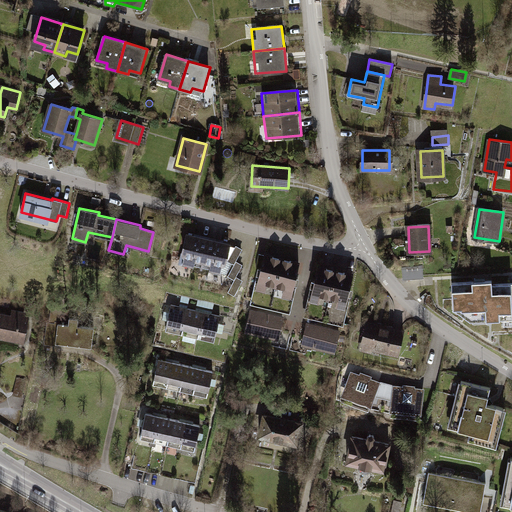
[(207,237),(186,231),(178,261),(200,267),(207,237)]
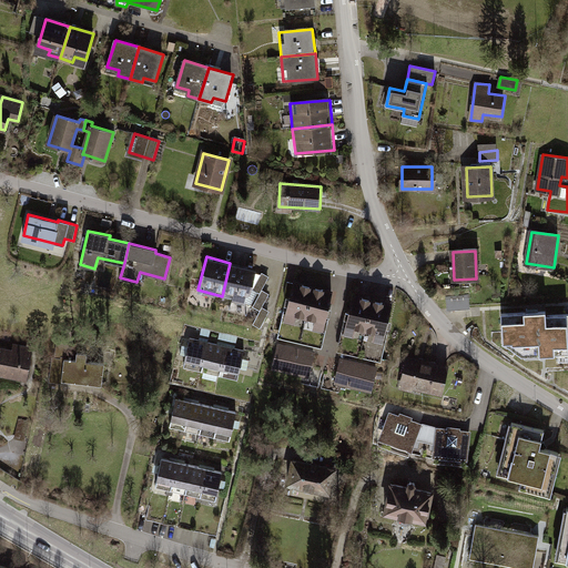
[(254,269),(230,263),(222,296),(245,303),(254,269)]
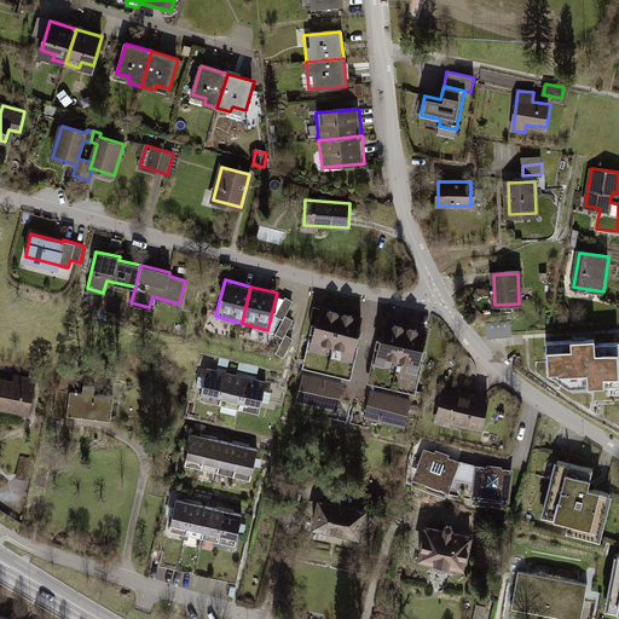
[(333,352),(341,314),(320,310),(310,356),(322,358),(324,350),(333,352)]
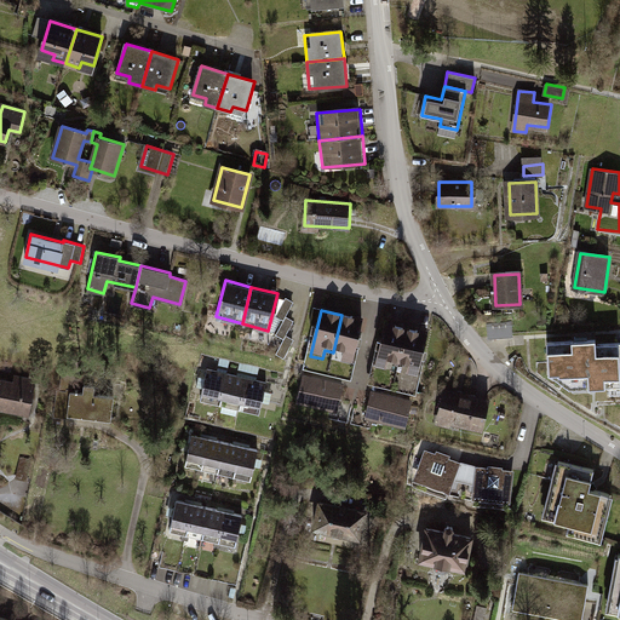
[(362,320),(342,315),(333,352),(342,354),(340,362),(351,365),(362,320)]
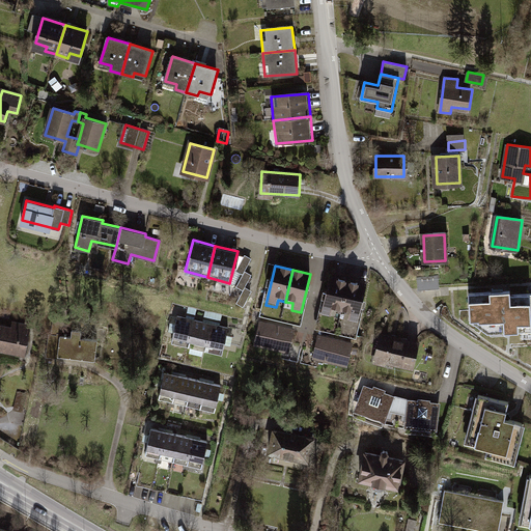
[(439,276),(417,277),(418,291),(440,289),(439,276)]
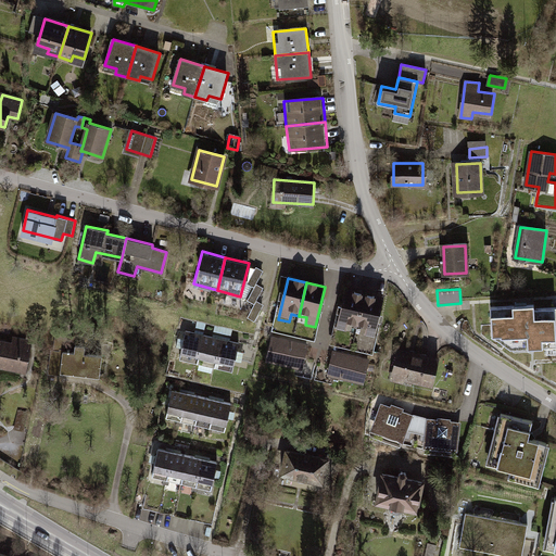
[(357,328),(365,295),(346,291),(337,331),(348,333),(350,326),(357,328)]
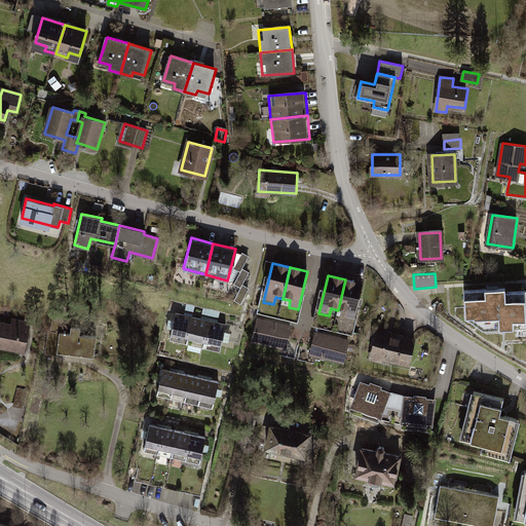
[(363,284),(345,279),(338,310),(346,312),(344,318),(354,321),(363,284)]
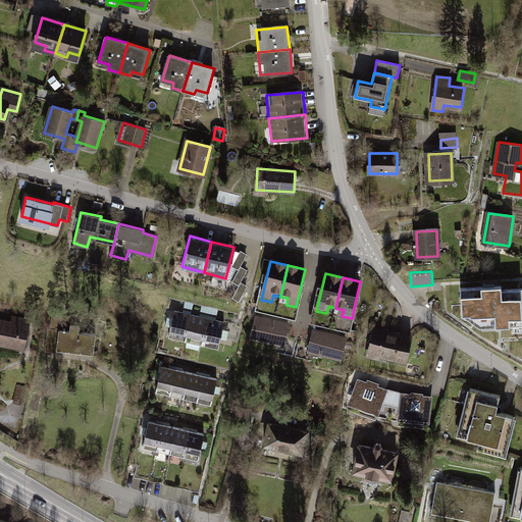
[(461,291),(463,314),(480,327),(514,324),(514,331),(521,330),(521,290),(501,292),(500,288),(461,291)]
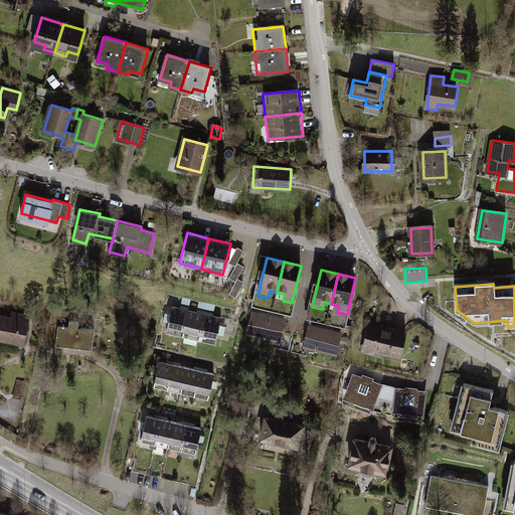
[(221,318),(173,306),(167,331),(216,342),(221,318)]
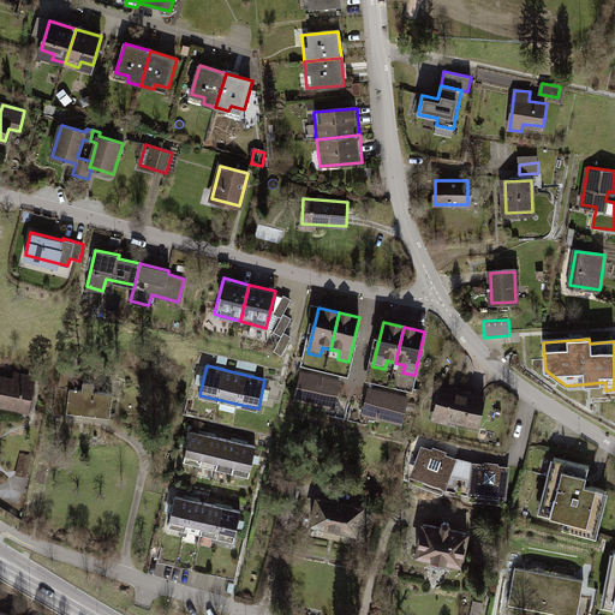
[(35,383),(0,375),(0,402),(28,410),(35,383)]
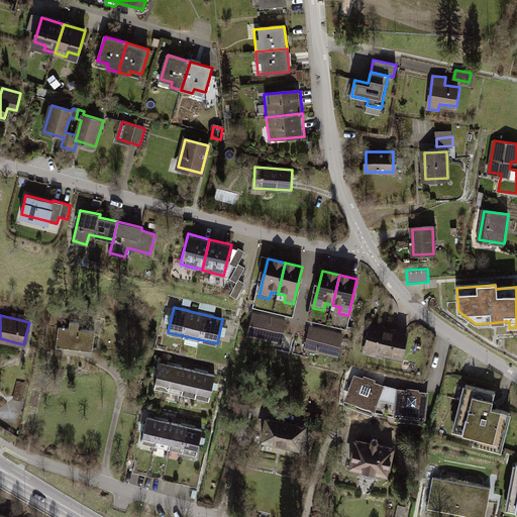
[(286,322),(253,315),(248,337),(281,344),(286,322)]
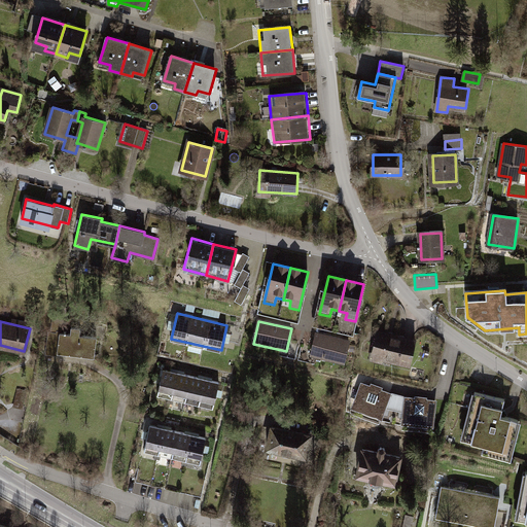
[(97,337),(49,331),(46,351),(94,357),(97,337)]
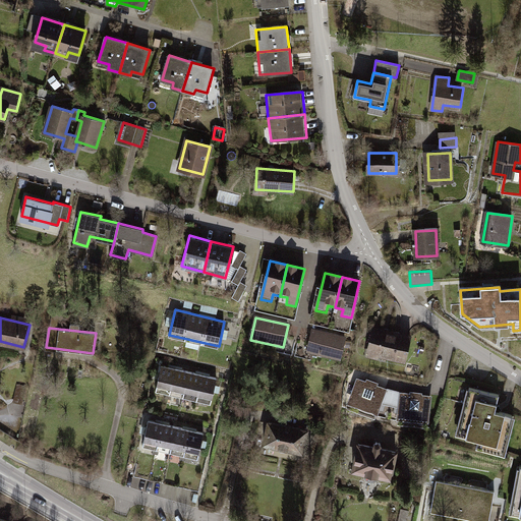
[(410,339),(373,329),(367,354),(404,364),(410,339)]
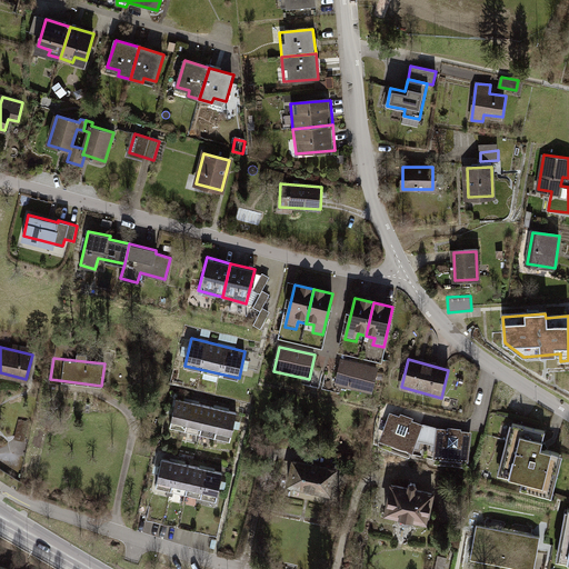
[(378,369),(342,360),(336,386),(371,395),(378,369)]
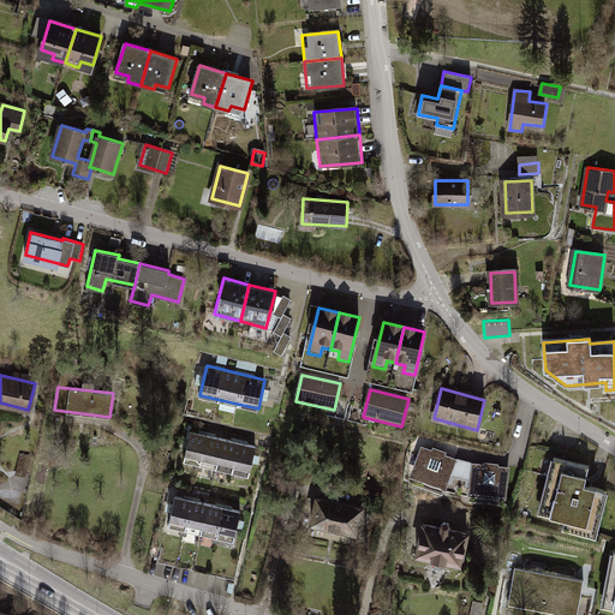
[(256,446),(191,431),(184,460),(249,475),(256,446)]
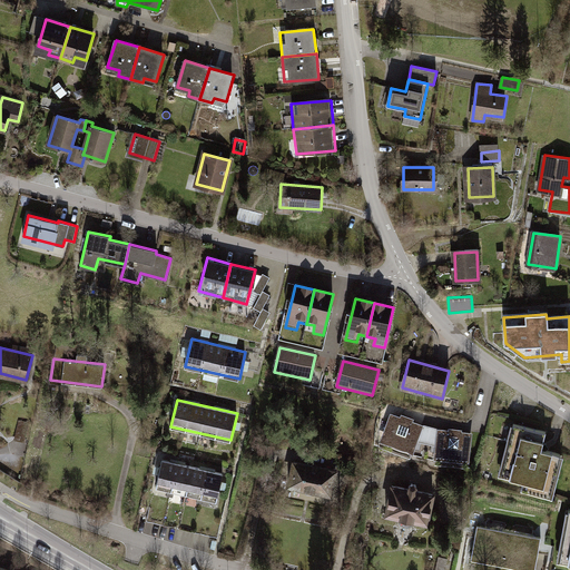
[(400,421),(390,416),(376,446),(411,459),(415,445),(422,425),(413,424),(414,422),(401,418),(400,421)]
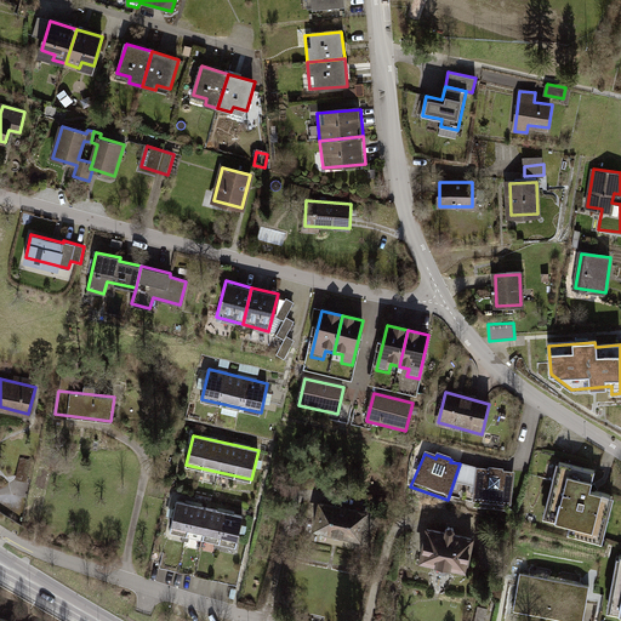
[(460,463),(453,485),(472,489),(474,468),(460,463)]
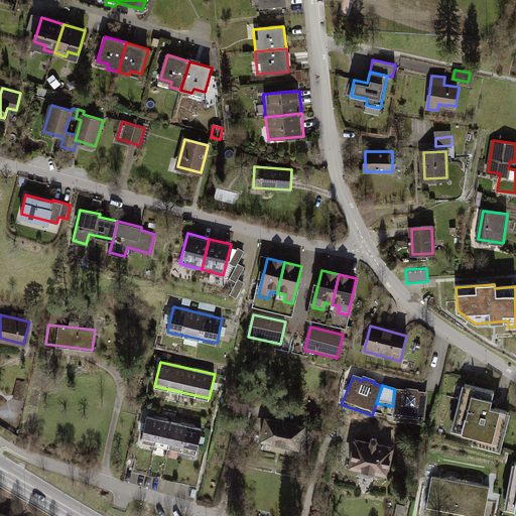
[(492,394),(462,386),(448,432),(470,438),(468,445),(497,454),(508,415),(488,409),(492,394)]
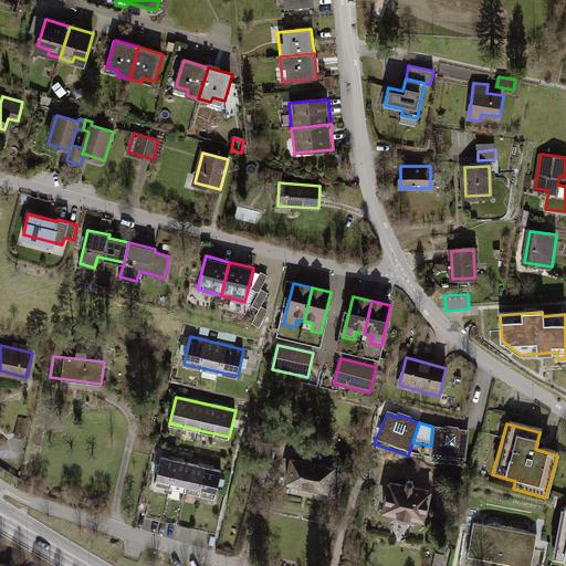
[(442,429),(432,427),(430,446),(428,459),(463,462),(467,433),(457,432),(458,429),(443,428),(442,429)]
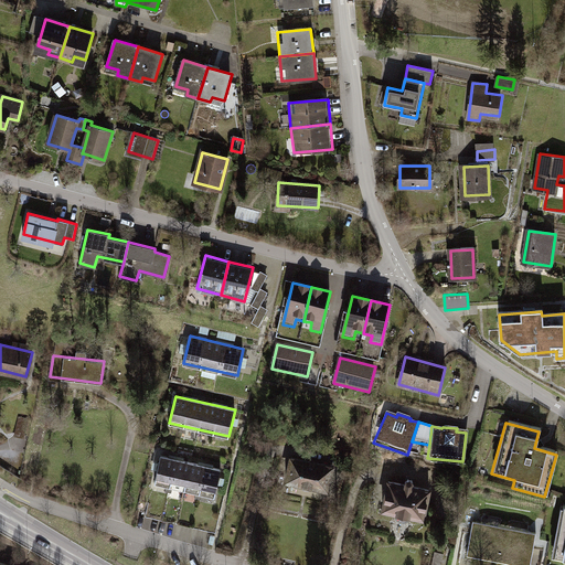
[(221,469),(161,456),(156,482),(215,497),(221,469)]
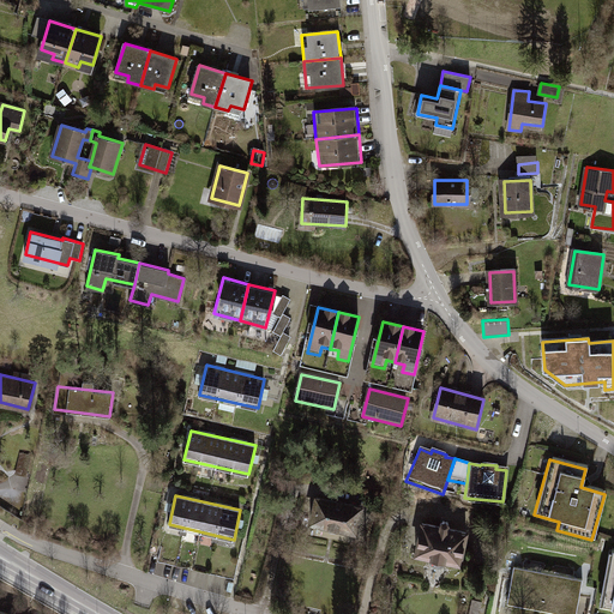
[(366,507),(314,497),(309,521),(361,531),(366,507)]
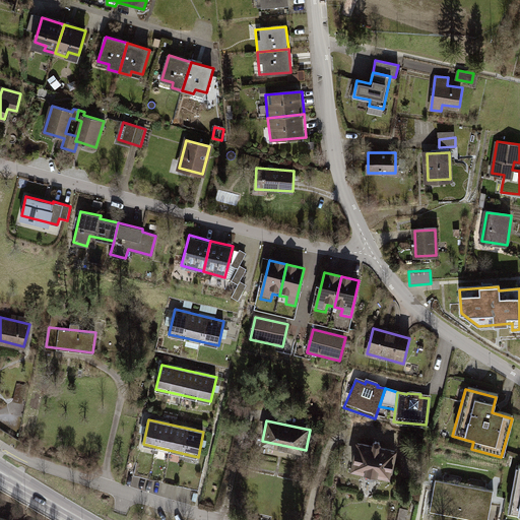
[(372,445),(358,442),(352,468),(389,475),(395,450),(380,447),(381,441),(374,440),(372,445)]
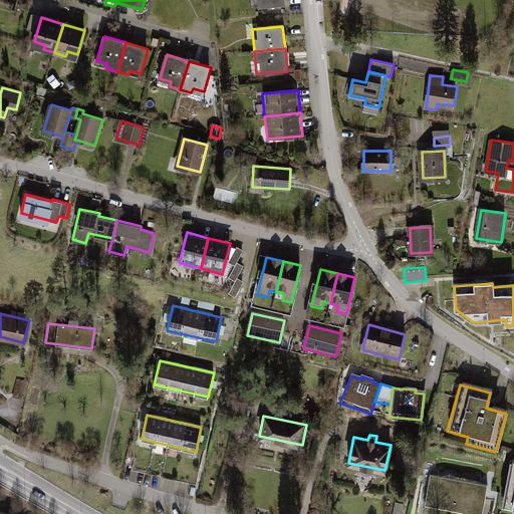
[(513,459),(510,459),(501,506),(513,508),(513,459)]
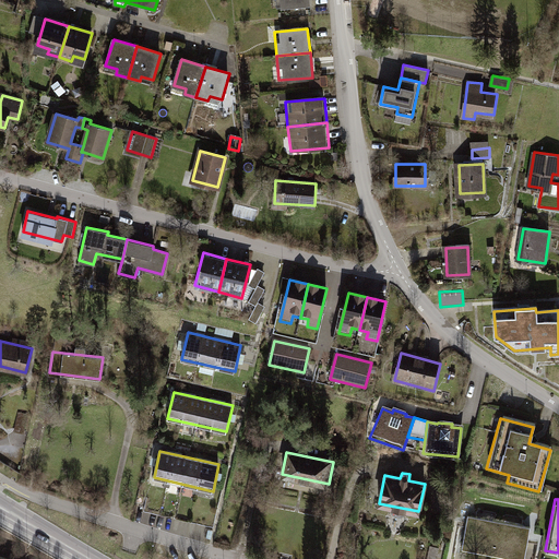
[(531,526),(468,515),(462,547),(524,558),(531,526)]
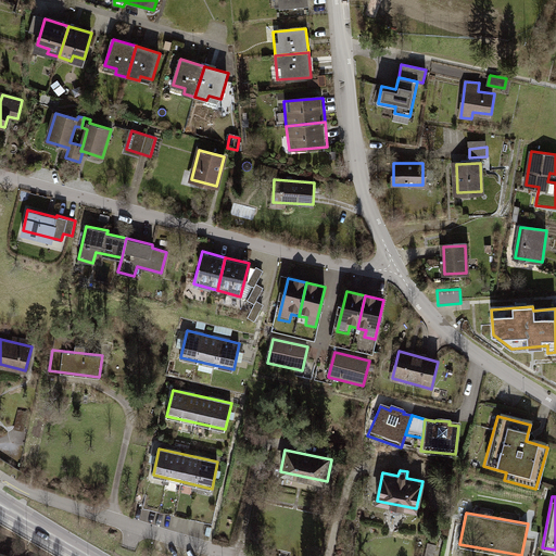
[(425,555),(434,555),(437,548),(428,546),(425,555)]
